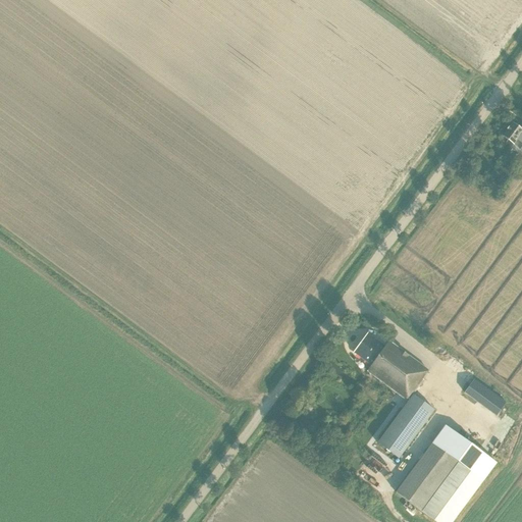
[(521,128),(521,131),(510,122),(501,136),(515,145),(518,141),(521,144),(521,147),(521,149),(521,150),(521,128)]
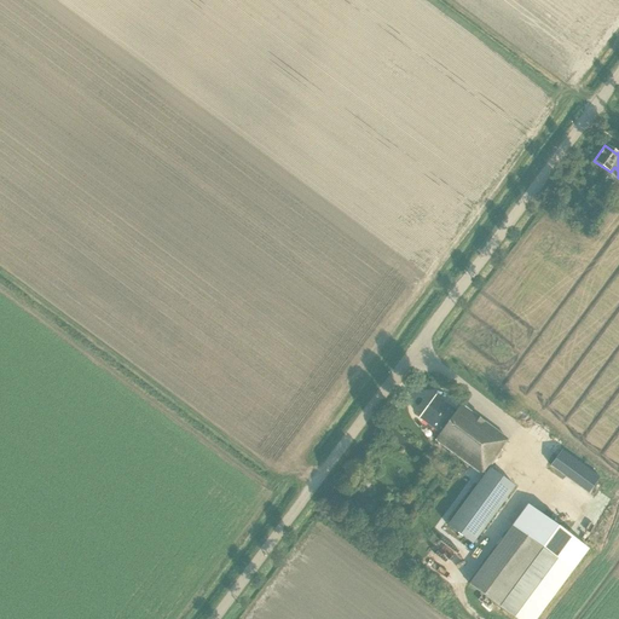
[(582,215),(576,224),(588,232),(593,224),(582,215)]
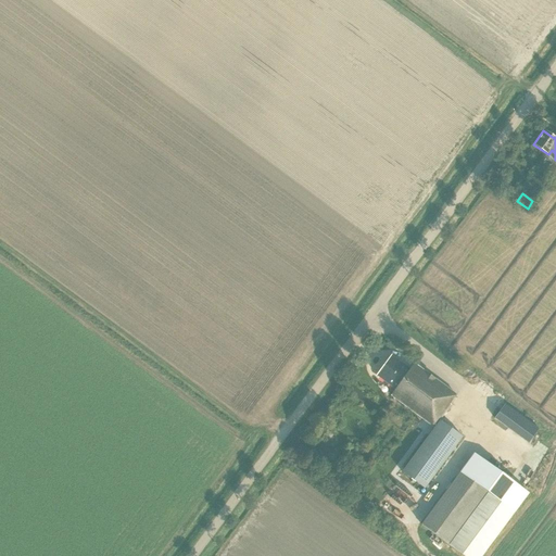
[(415,364),(411,369),(393,357),(378,377),(395,390),(391,396),(432,427),(441,417),(442,418),(451,405),(456,396),(456,394),(415,364)]
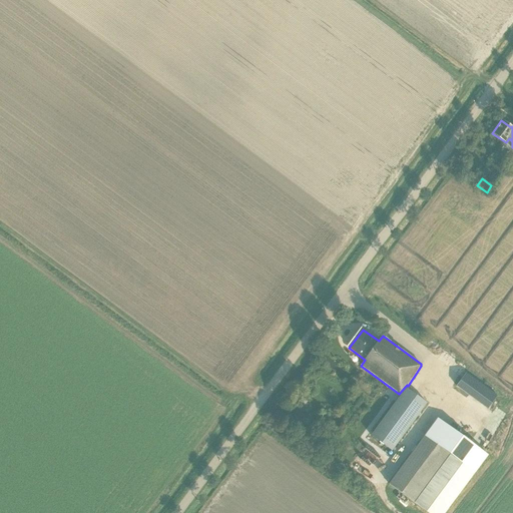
[(498,396),(467,373),(457,386),(488,410),(498,396)]
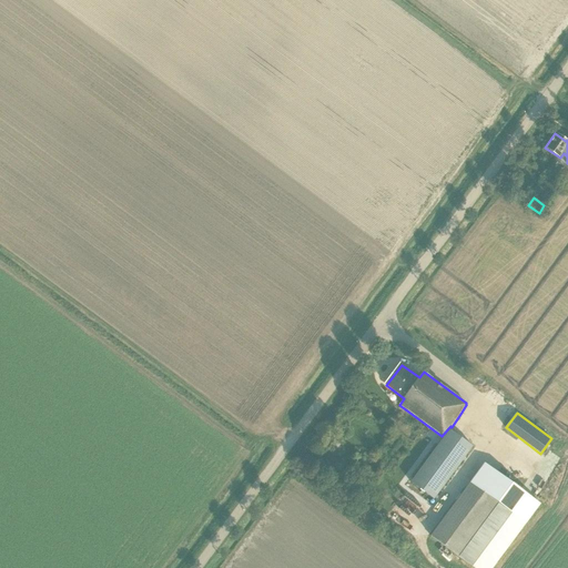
[(434,499),(474,447),(450,430),(412,483),(434,499)]
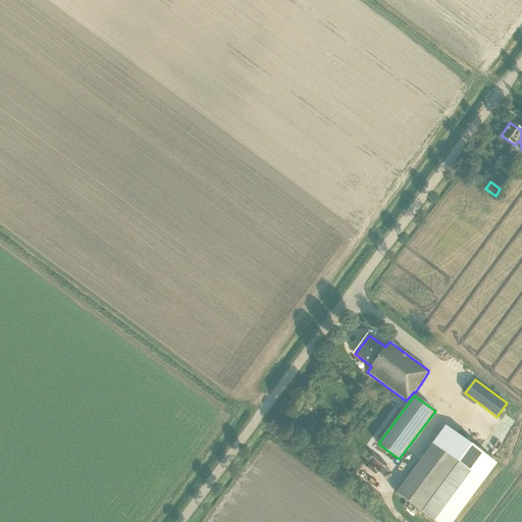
[(455,433),(442,450),(483,480),(496,464),(455,433)]
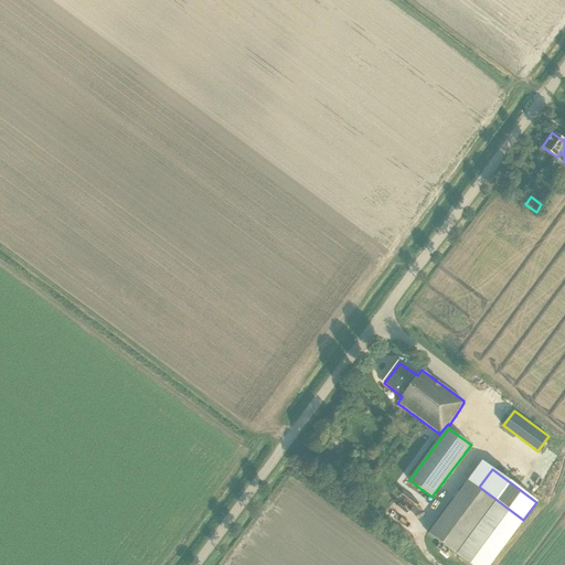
[(489,564),(523,521),(511,512),(468,480),(428,533),(471,564),(489,564)]
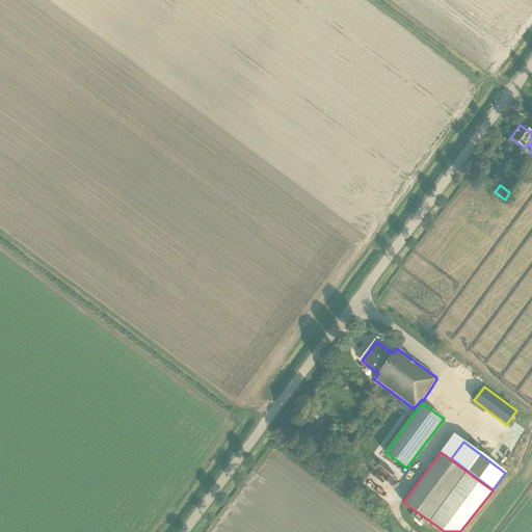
[(375,463),(362,478),(370,485),(383,471),(375,463)]
